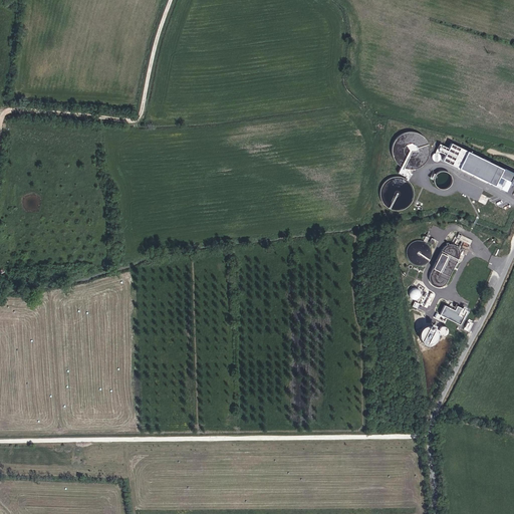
[(447,153),(444,160),(509,189),(512,182),(513,183),(513,170),(453,143),(451,147),(444,144),(441,150),(447,153)]
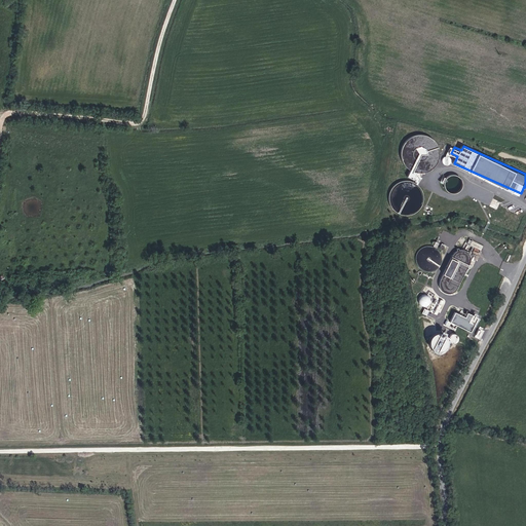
[(452,256),(441,279),(440,283),(440,286),(441,288),(442,291),(446,294),(449,294),(453,294),(455,292),(457,290),(471,262),(472,259),(472,257),(471,255),(468,252),(465,251),(461,250),(458,251),(455,252),(454,254),(452,256)]
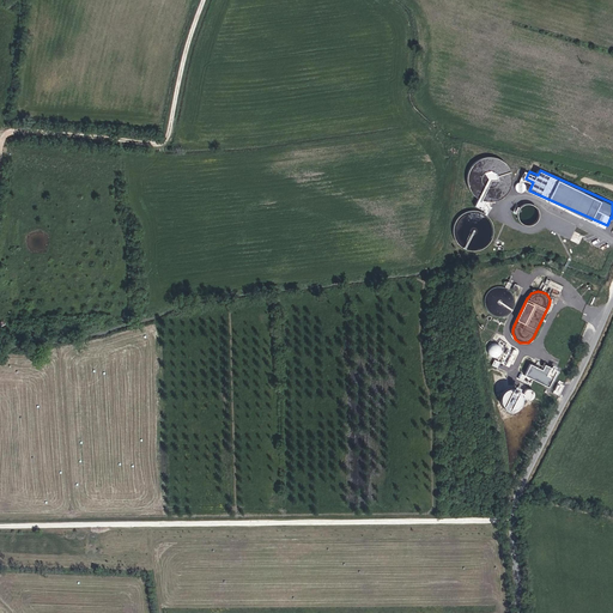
[(576,332),(582,320),(575,317),(574,320),(571,319),(568,327),(576,332)]
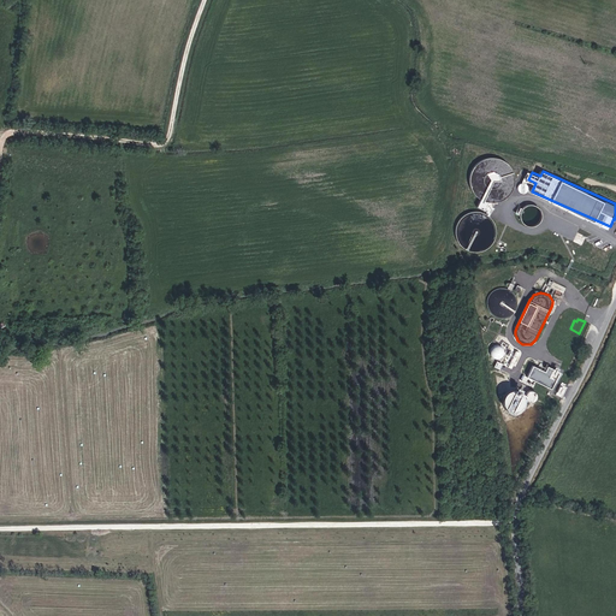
[(568,333),(563,344),(572,349),(578,338),(568,333)]
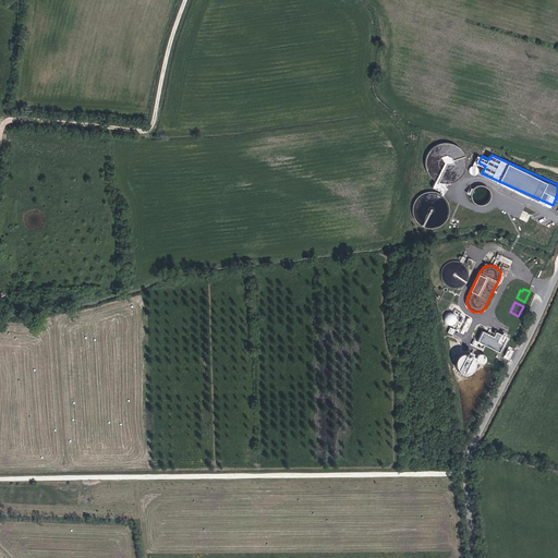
[(490,343),(497,329),(490,326),(487,332),(480,328),(471,344),(486,352),(487,350),(492,352),(494,344),(490,343)]
